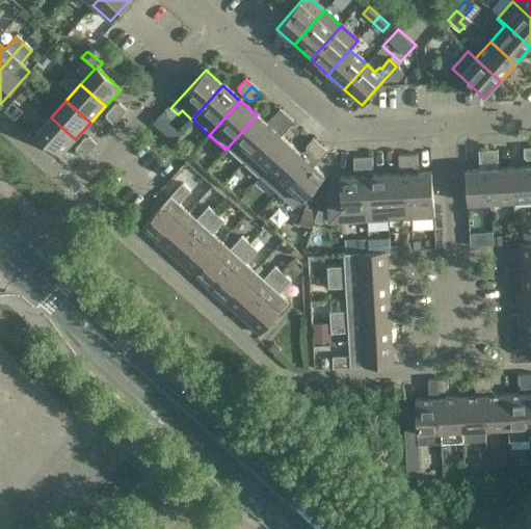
[(120,118),(126,111),(118,105),(114,105),(109,110),(120,118)]
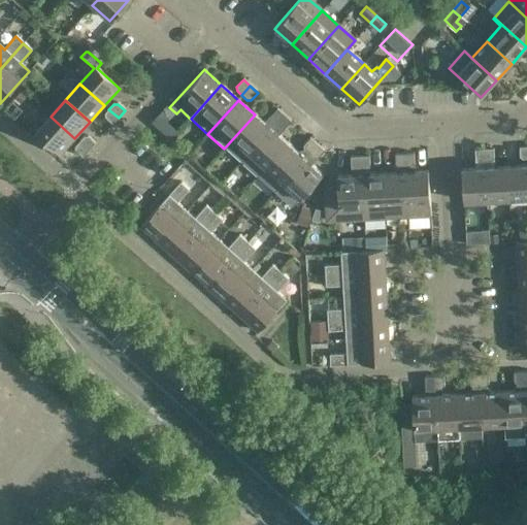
[(119,118),(108,109),(104,115),(104,119),(112,125),(119,118)]
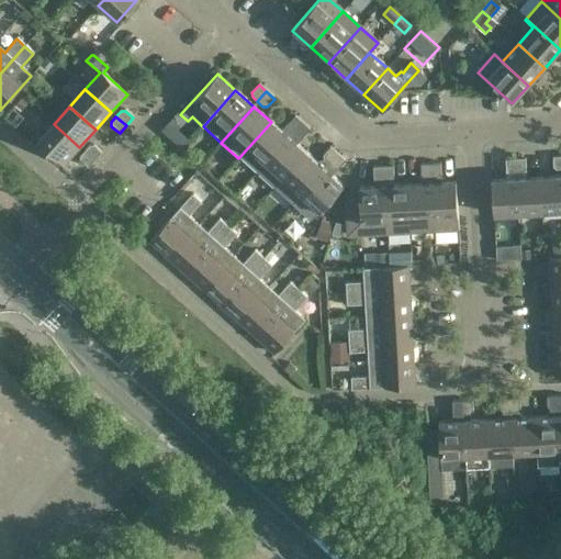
[(302,123),(294,116),(288,124),(288,129),(293,133),(302,123)]
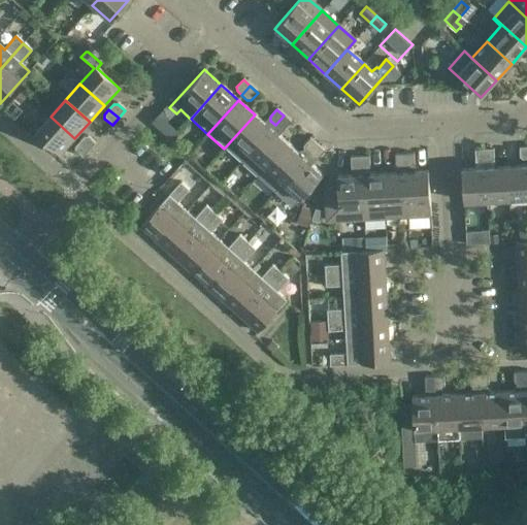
[(255,115),(224,149),(240,163),(271,130),(255,115)]
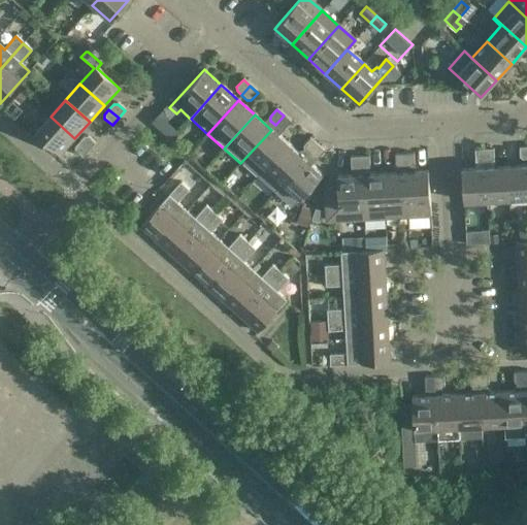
[(284,116),(275,125),(281,130),(285,130),(291,122),(284,116)]
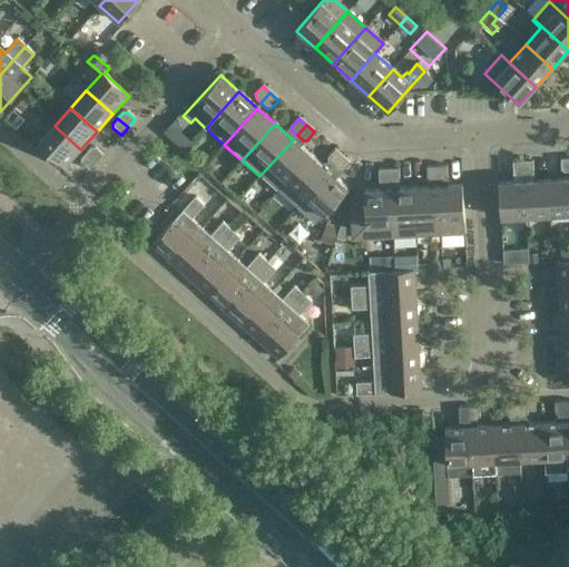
[(80,149),(55,126),(38,145),(64,168),(80,149)]
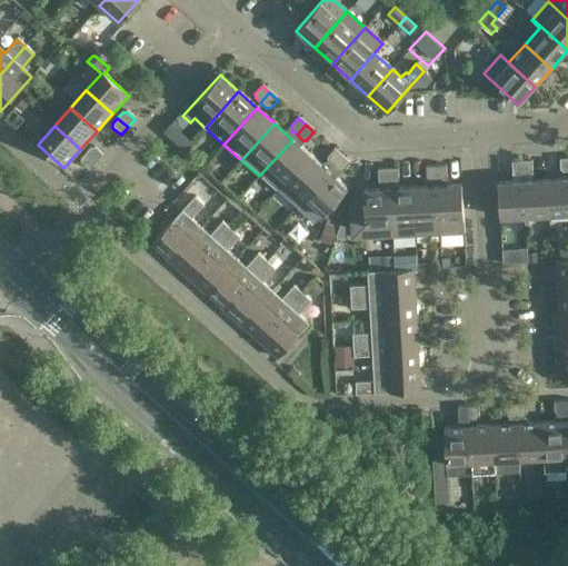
[(292,140),(259,176),(278,192),(310,156),(292,140)]
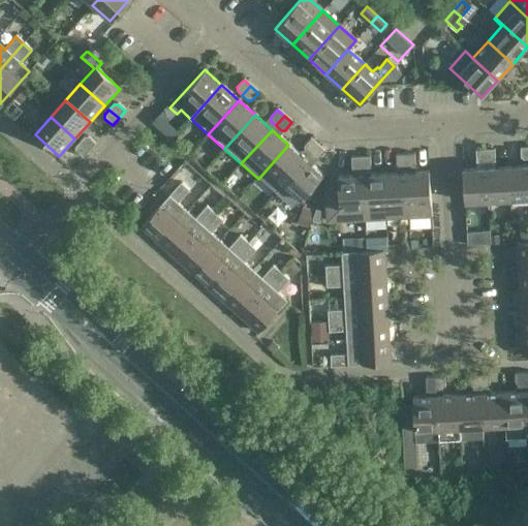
[(89,151),(95,144),(88,137),(84,137),(80,143),(89,151)]
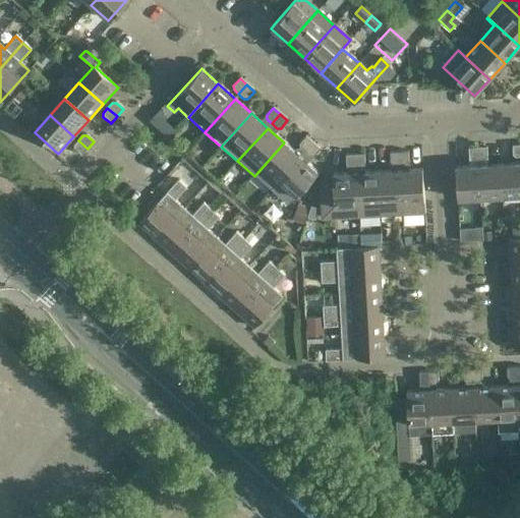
[(312,144),(305,137),(299,145),(299,149),(304,153),(312,144)]
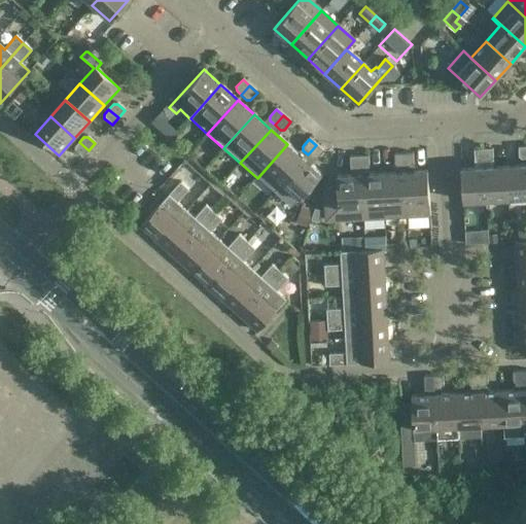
[(89,150),(79,142),(74,147),(75,151),(82,158),(89,150)]
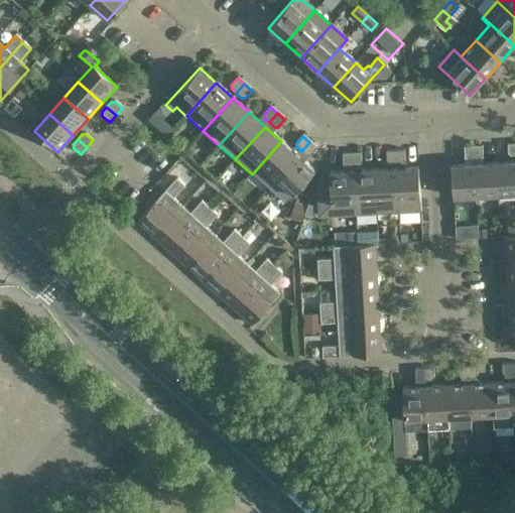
[(281,141),(252,174),(268,188),(297,155),(281,141)]
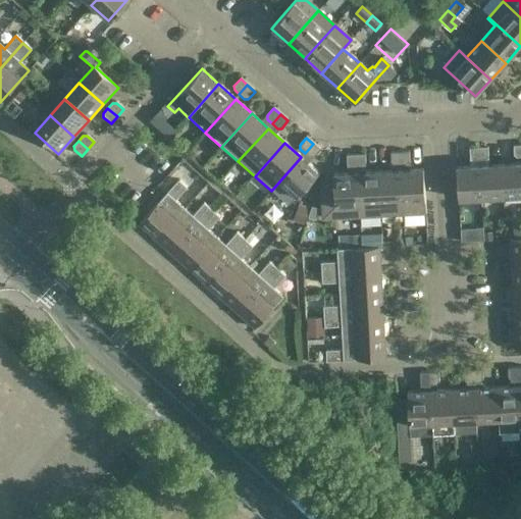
[(313,144),(305,153),(309,157),(313,157),(320,150),(313,144)]
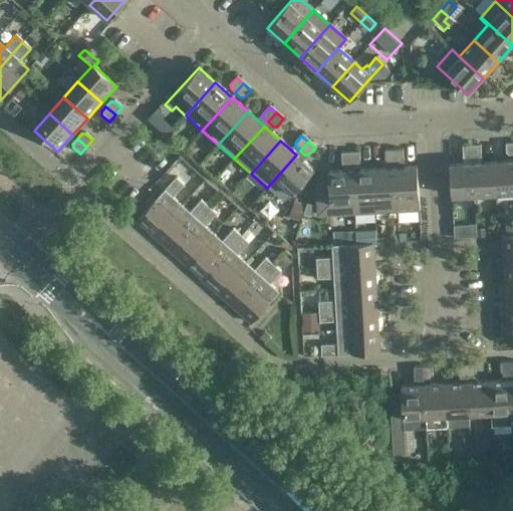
[(512,162),(493,163),(495,195),(512,193),(512,144),(505,145),(505,154),(508,157),(512,157),(512,162)]
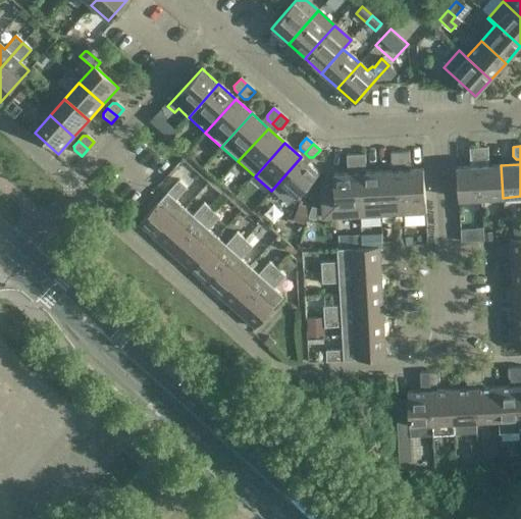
[(485,161),(487,158),(487,148),(469,149),(469,159),(472,161),(485,161)]
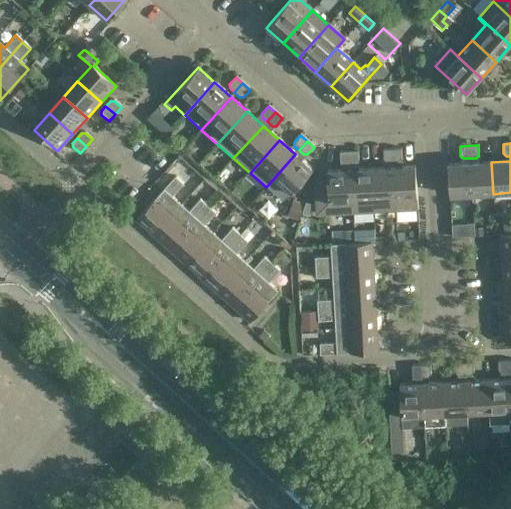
[(414,166),(402,167),(401,164),(398,162),(401,159),(400,149),(391,150),(394,213),(417,211),(414,166)]
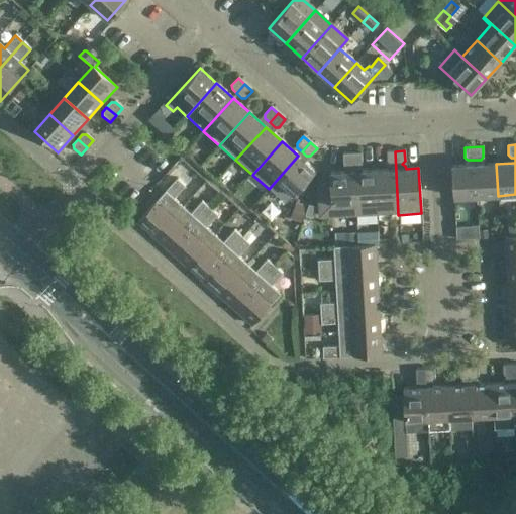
[(387,162),(389,164),(386,168),(386,170),(374,170),(377,216),(398,215),(395,151),(386,151),(387,162)]
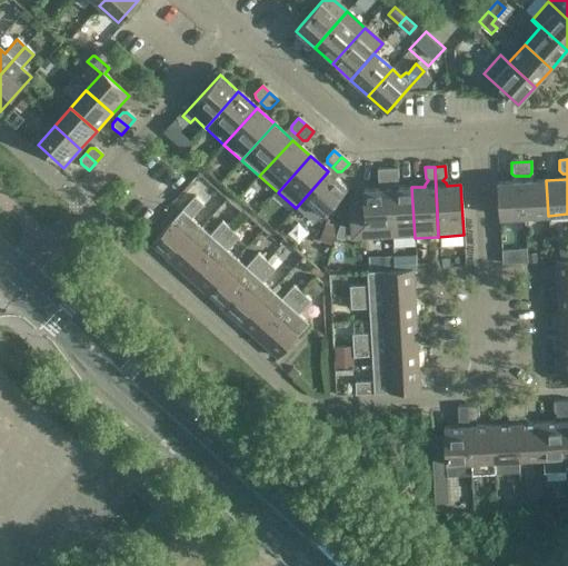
[(387,184),(387,169),(377,170),(378,180),(380,184),(387,184)]
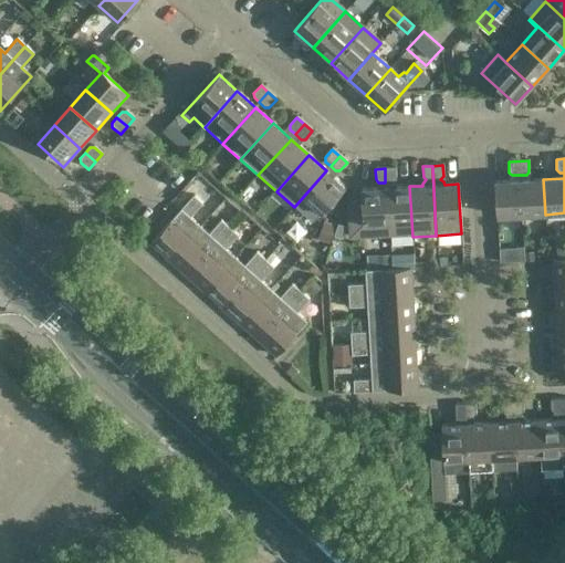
[(393,181),(396,178),(395,168),(385,168),(385,183),(393,181)]
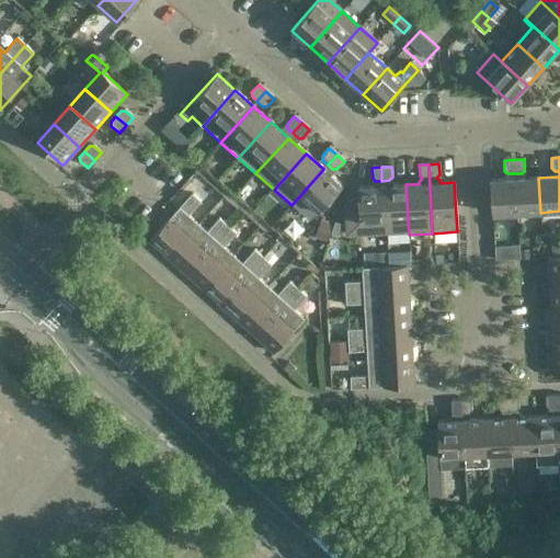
[(323,169),(300,195),(292,205),(309,221),(342,185),(323,169)]
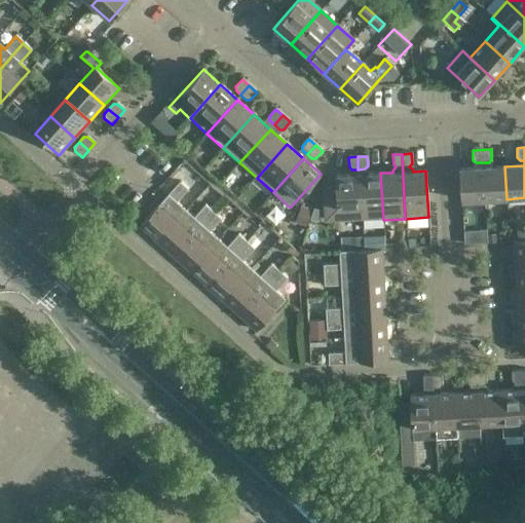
[(504,166),(482,167),(484,200),(507,199),(504,166)]
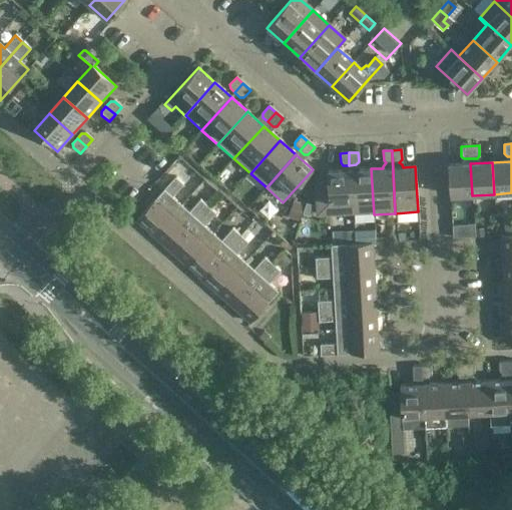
[(470,163),(448,164),(450,196),(451,209),(473,208),(472,195),(470,163)]
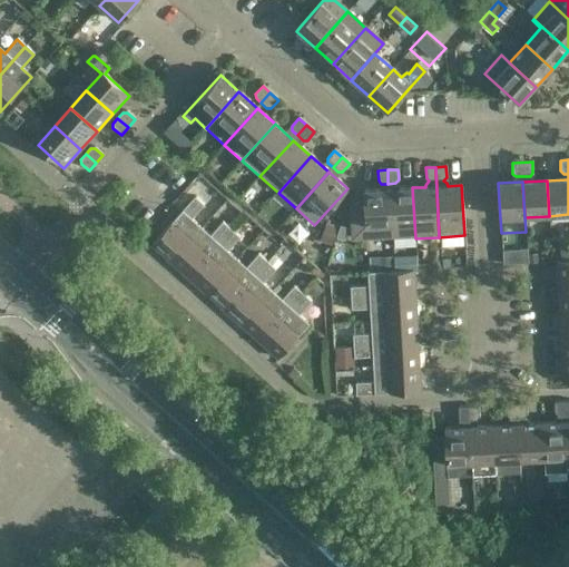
[(412,187),(388,189),(391,240),(415,238),(412,187)]
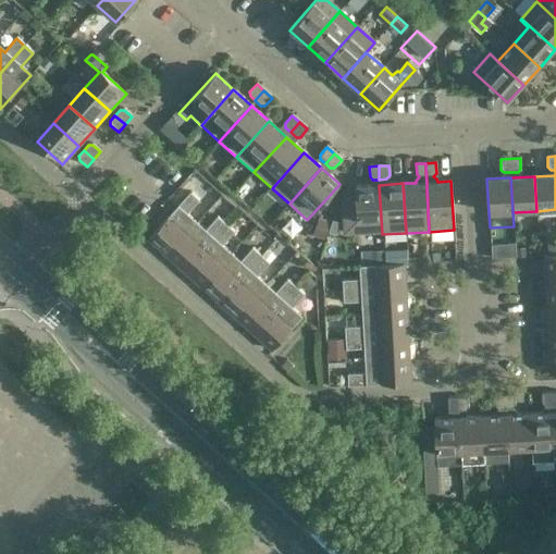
[(355,186),(356,199),(345,200),(342,207),(344,235),(382,234),(379,185),(355,186)]
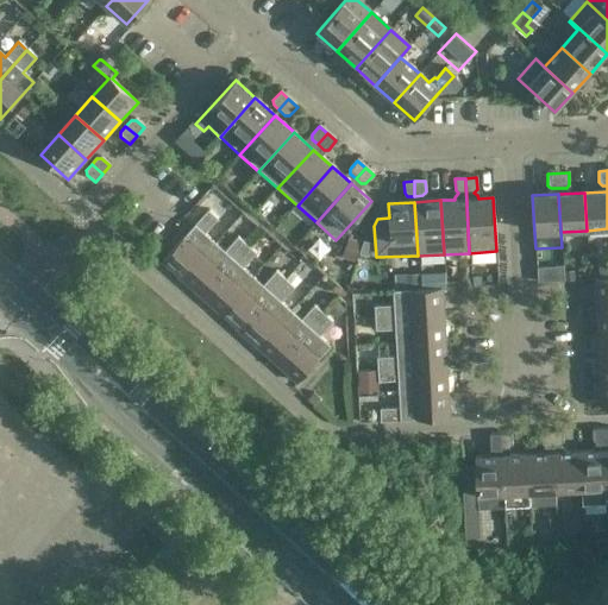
[(161,263),(181,281),(214,244),(204,234),(218,219),(207,210),(161,263)]
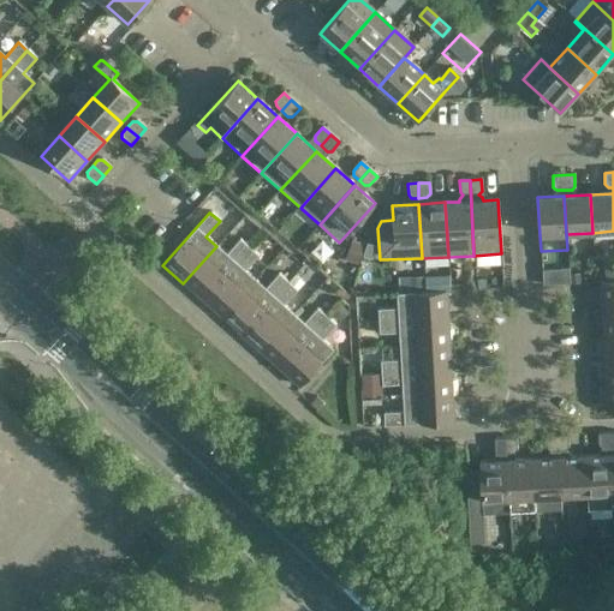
[(282,240),(293,249),(298,243),(288,234),(282,240)]
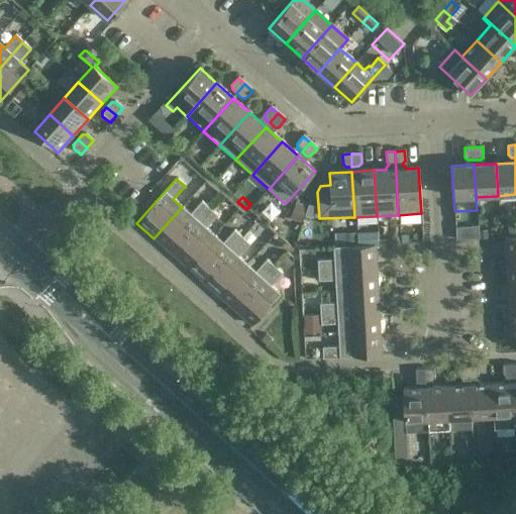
[(182,207),(153,238),(170,252),(209,209),(201,202),(190,214),(182,207)]
